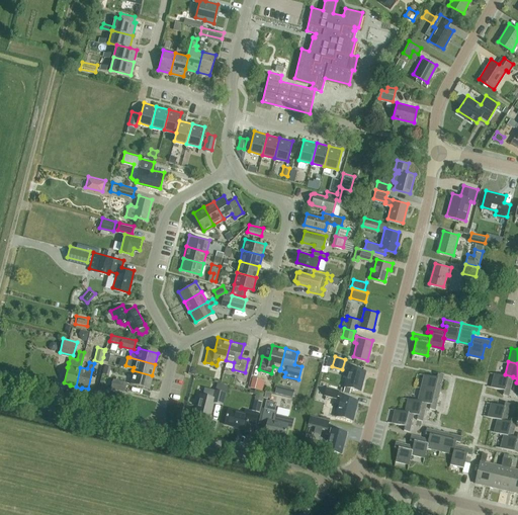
[(350,365),(345,384),(360,389),(365,369),(350,365)]
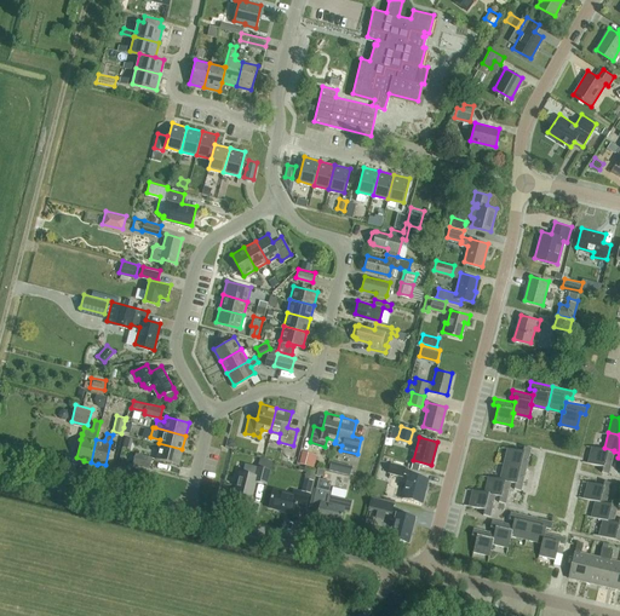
[(182,449),(159,443),(155,456),(178,462),(182,449)]
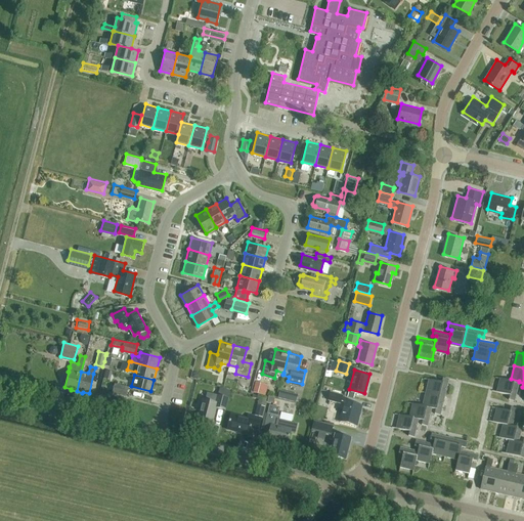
[(426,391),(444,395),(449,377),(443,376),(442,380),(429,377),(426,391)]
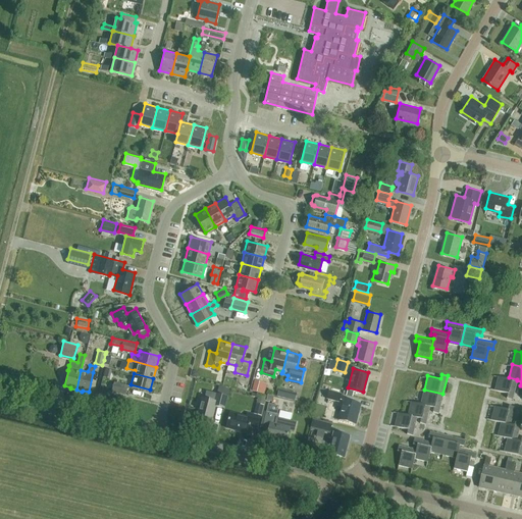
[(517,379),(509,377),(499,374),(496,388),(508,392),(507,396),(513,398),(517,380),(517,379)]
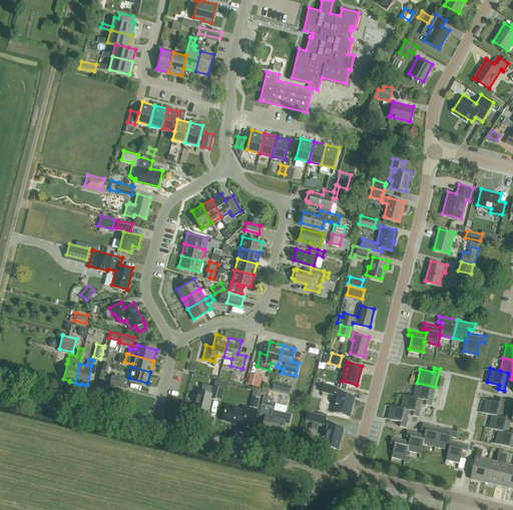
[(260,385),(262,375),(250,372),(247,382),(260,385)]
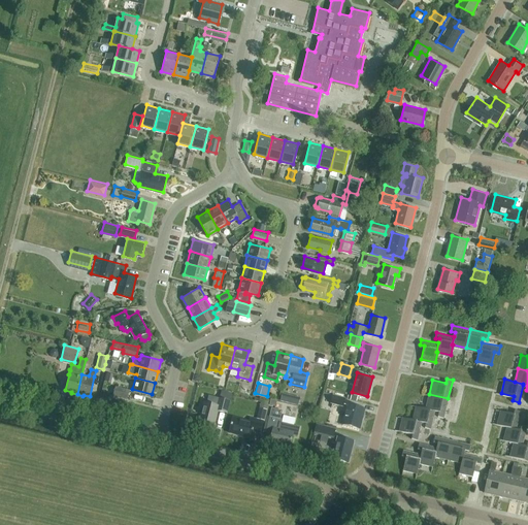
[(127,397),(130,388),(116,385),(113,394),(127,397)]
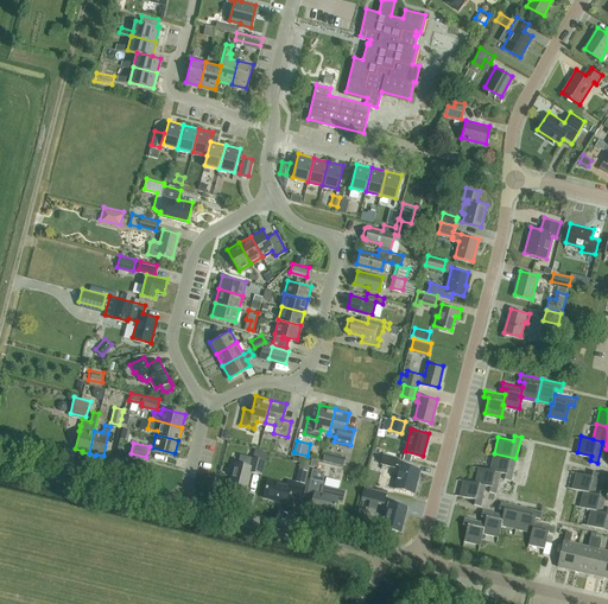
[(249,464),(240,462),(234,461),(228,483),(245,488),(249,470),(260,472),(264,459),(266,450),(254,446),(252,456),(249,464)]
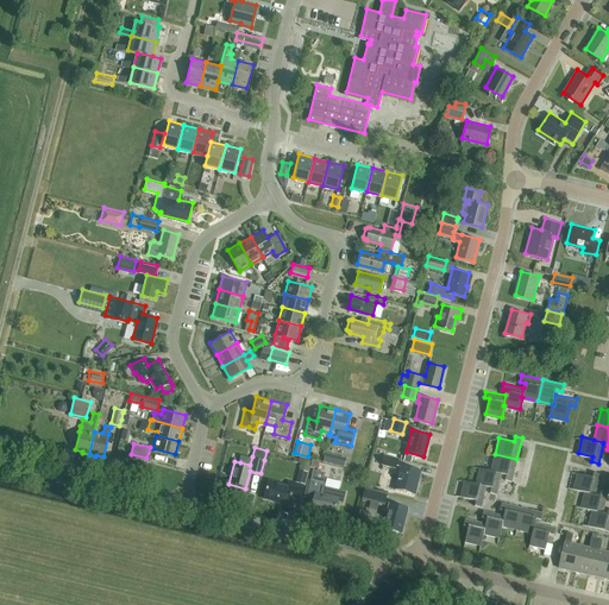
[(395,466),(399,457),(383,452),(381,462),(395,466)]
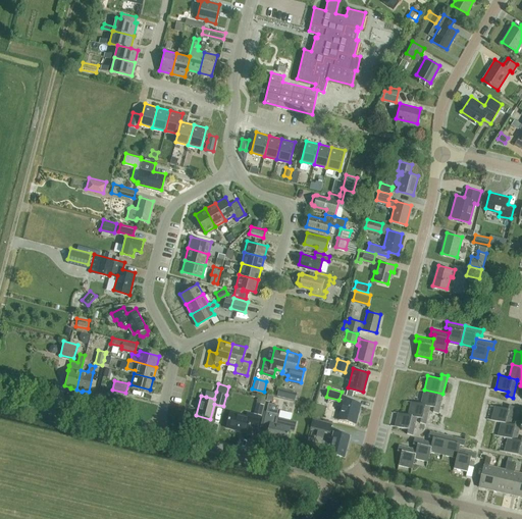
[(276,395),(284,397),(296,399),(298,394),(278,388),(276,395)]
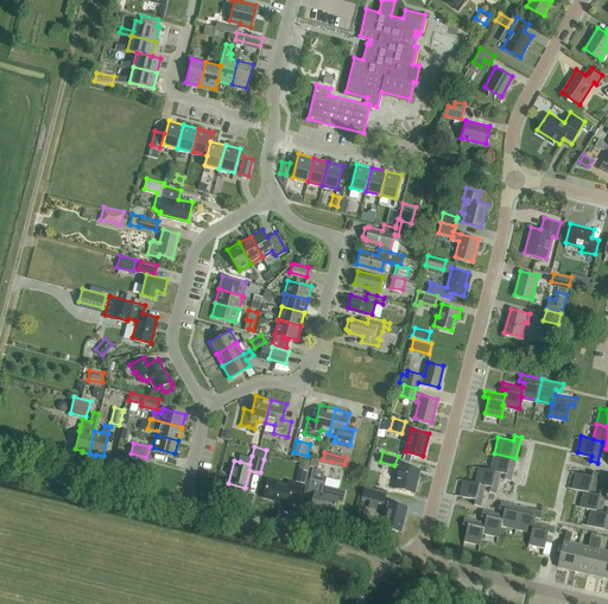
[(511,478),(515,458),(494,453),(491,468),(501,470),(501,471),(505,472),(504,477),(511,478)]
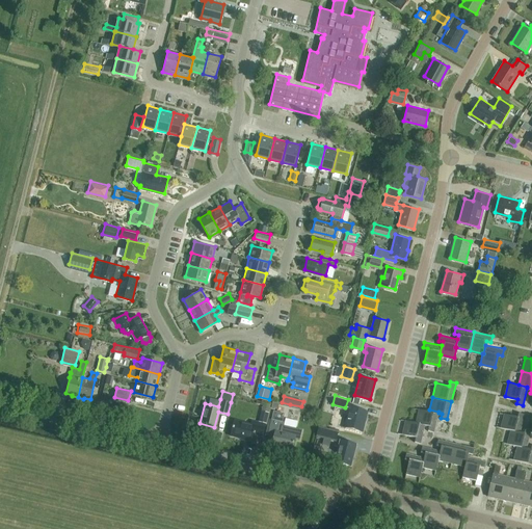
[(260,415),(259,420),(251,419),(250,423),(234,418),(230,433),(244,438),(244,439),(251,441),(255,432),(262,434),(265,422),(271,402),(263,400),(261,408),(263,410),(262,416),(260,415)]
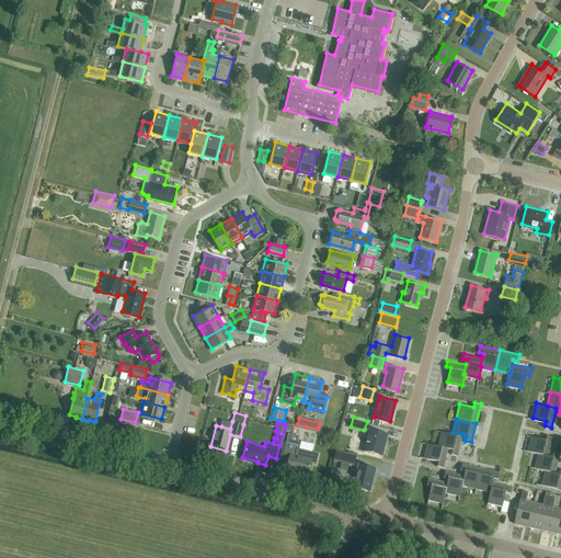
[(381,454),(387,432),(369,428),(364,448),(381,454)]
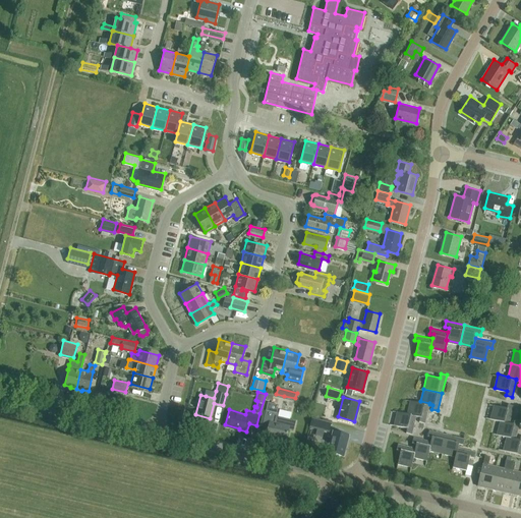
[(429,403),(420,401),(410,399),(407,412),(416,414),(416,415),(420,416),(419,420),(424,421),(429,404),(429,403)]
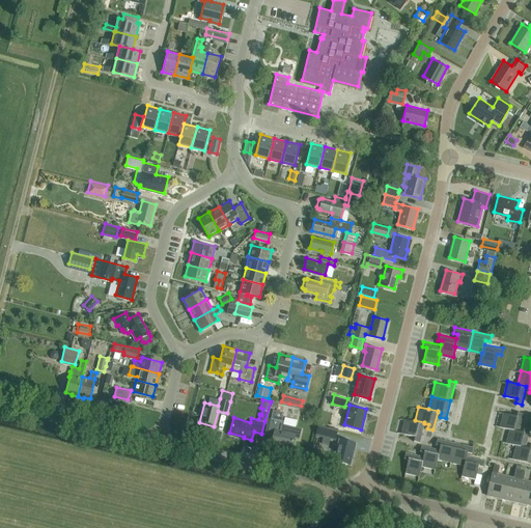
[(271,444),(290,449),(294,436),(299,437),(301,427),(283,423),(284,419),(282,419),(284,411),(273,408),(271,416),(267,434),(273,435),(271,444)]
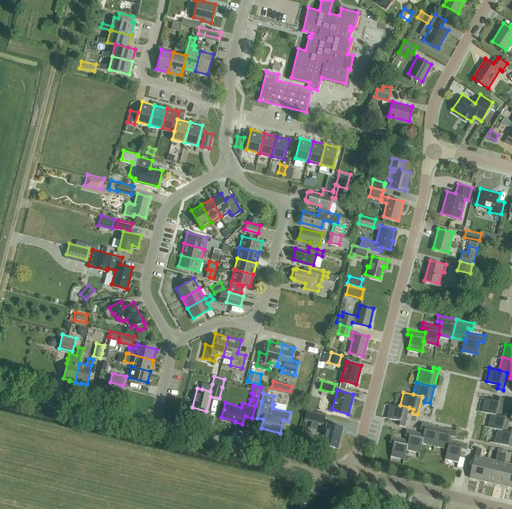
[(500,415),(500,414),(505,397),(499,395),(498,400),(486,396),(482,410),(492,413),(500,415)]
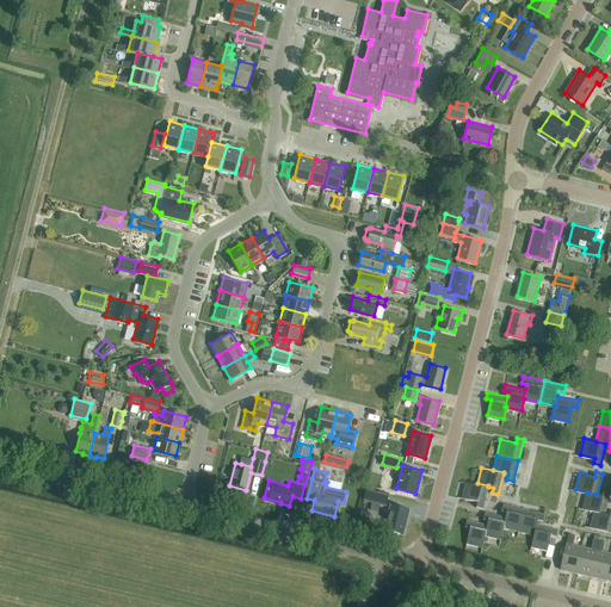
[(488,485),(477,483),(467,481),(462,497),(477,501),(476,506),(483,507),(488,487),(488,485)]
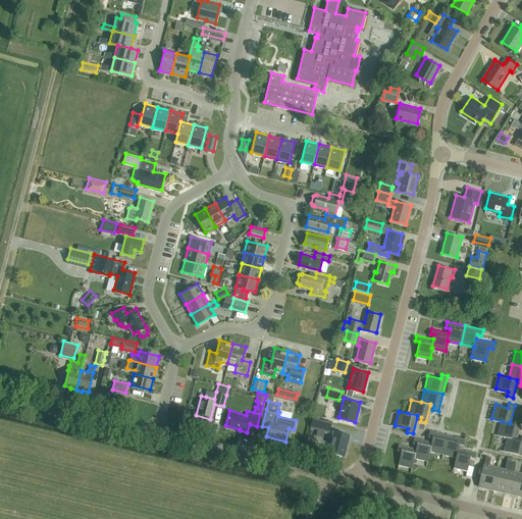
[(313,417),(311,424),(329,429),(331,422),(313,417)]
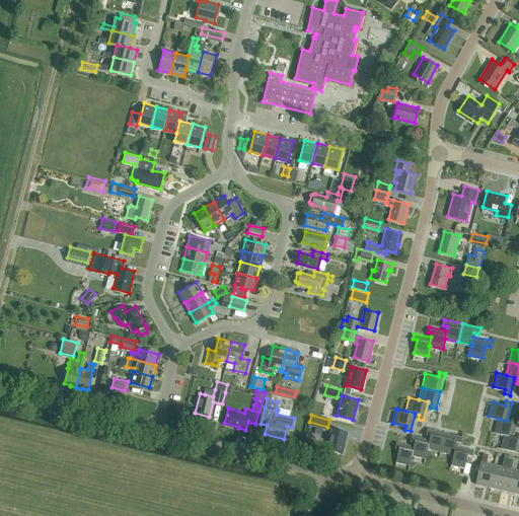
[(495,432),(505,434),(514,436),(514,435),(518,418),(512,417),(511,421),(507,420),(507,421),(499,419),(495,432)]
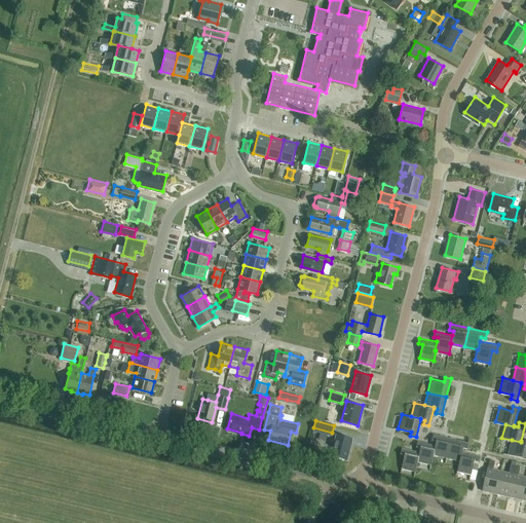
[(348,449),(349,444),(350,444),(352,437),(336,433),(330,454),(346,459),(349,449),(348,449)]
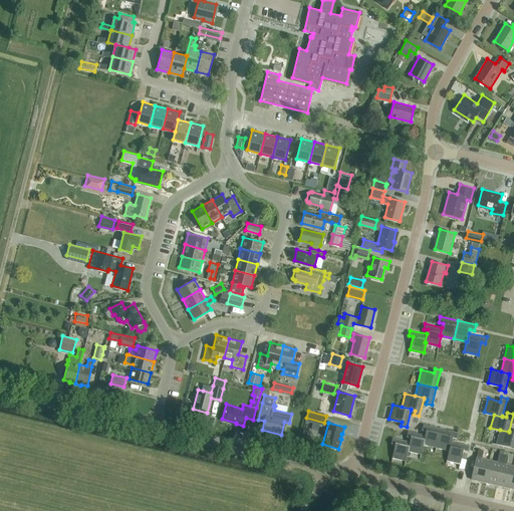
[(437,446),(441,428),(424,424),(422,429),(426,430),(425,434),(426,434),(424,443),(437,446)]
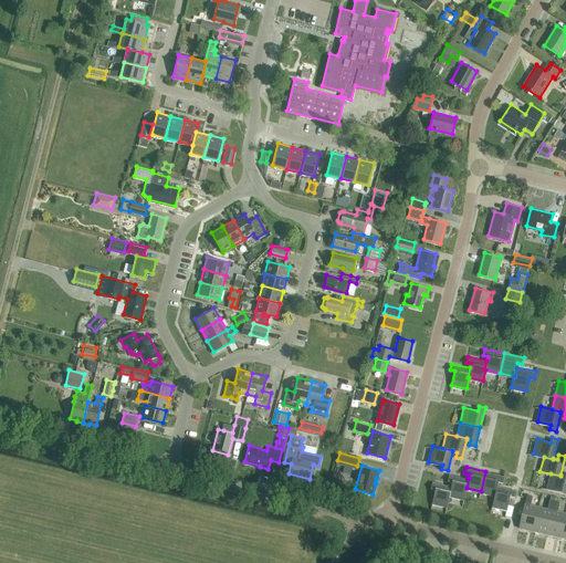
[(496,485),(498,486),(499,481),(503,482),(505,476),(485,471),(481,491),(494,494),(496,485)]
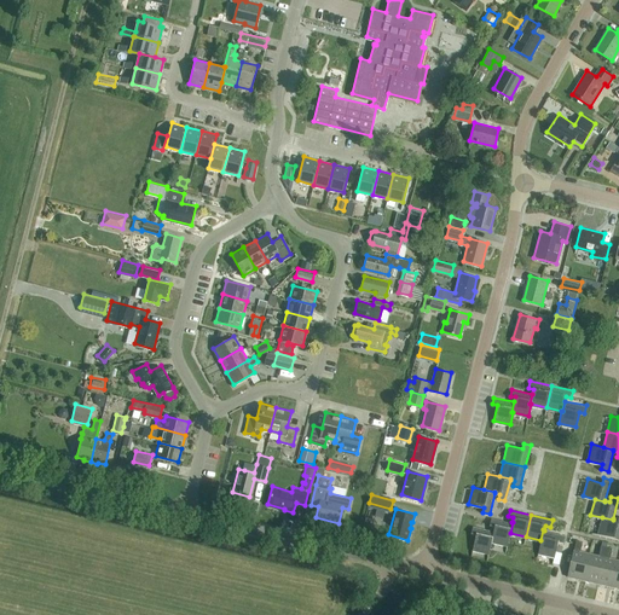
[(613,520),(602,517),(599,533),(618,538),(618,515),(618,521),(613,518),(613,520)]
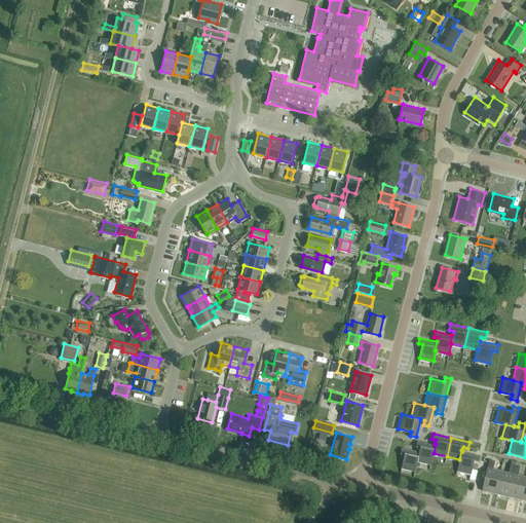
[(420,451),(418,460),(431,463),(434,453),(436,444),(435,444),(417,440),(416,446),(420,447),(419,451),(420,451)]
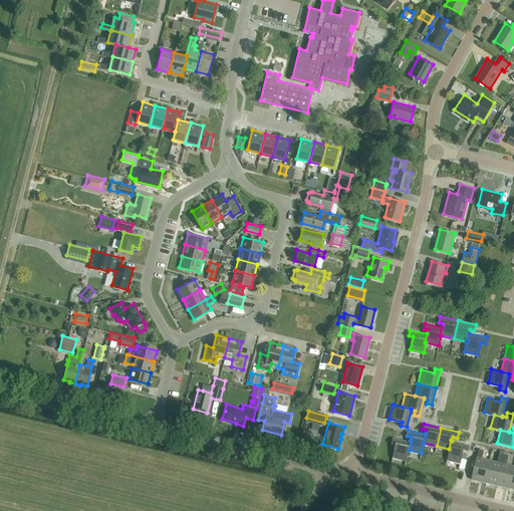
[(411,441),(410,441),(393,437),(392,443),(396,444),(393,456),(406,459),(409,450),(411,441)]
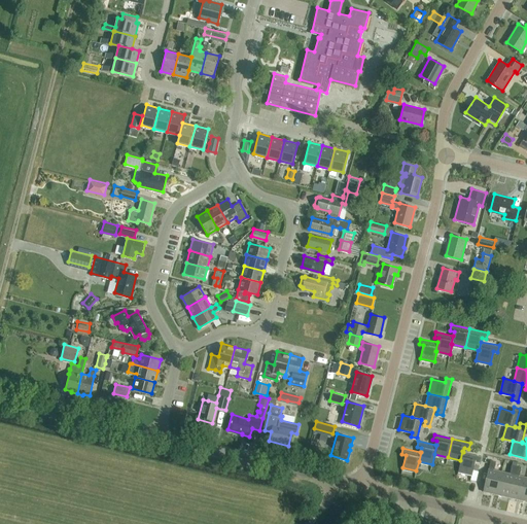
[(472,474),(476,461),(480,462),(481,456),(463,452),(462,451),(460,460),(458,470),(472,474)]
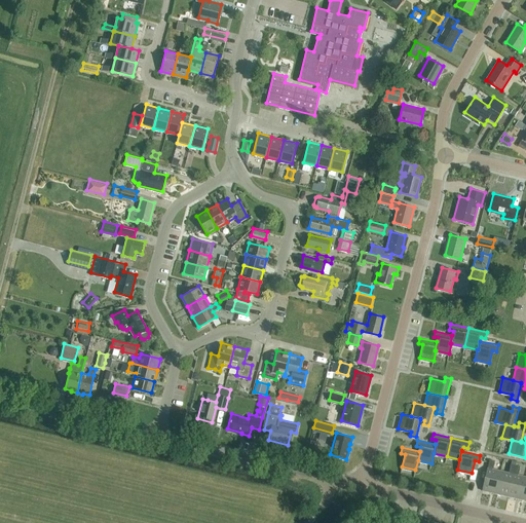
[(482,489),(495,492),(500,470),(493,468),(494,459),(489,458),(482,489)]
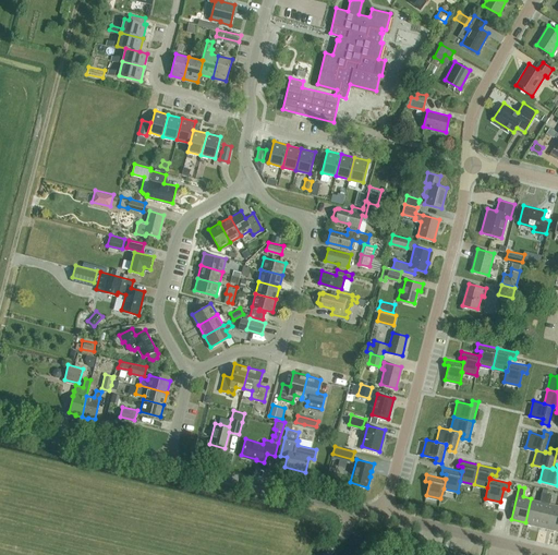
[(525,522),(538,526),(546,492),(542,491),(540,501),(531,498),(525,522)]
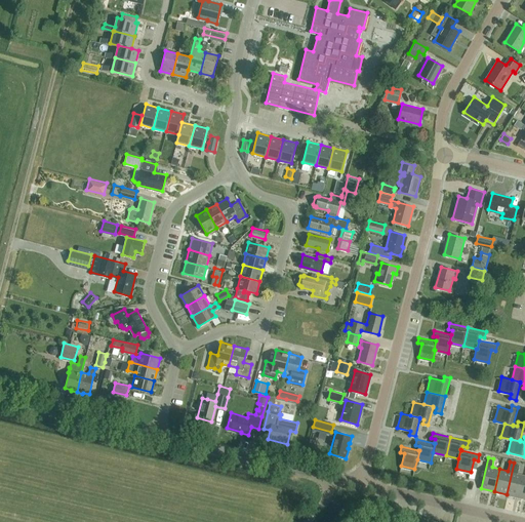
[(507,494),(520,496),(524,475),(517,473),(519,465),(514,463),(507,494)]
